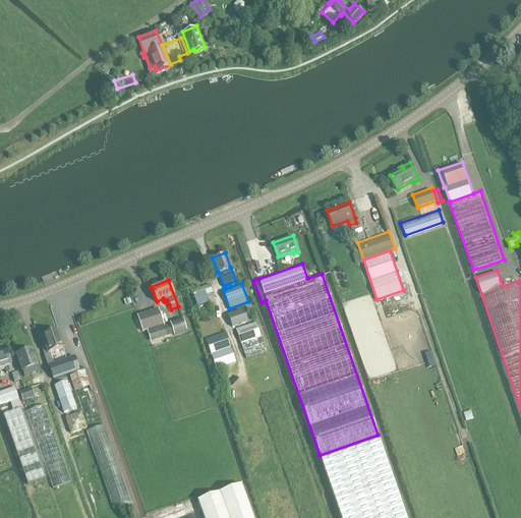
[(192,288),(197,304),(207,300),(205,294),(212,291),(209,283),(192,288)]
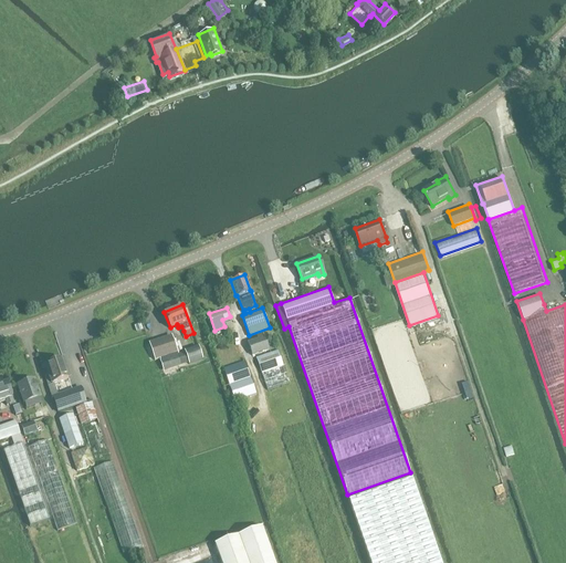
[(154,358),(177,351),(171,333),(148,341),(154,358)]
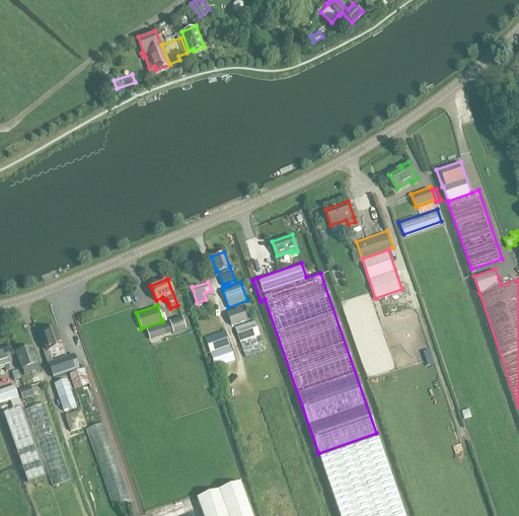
[(231,324),(246,319),(242,307),(227,312),(231,324)]
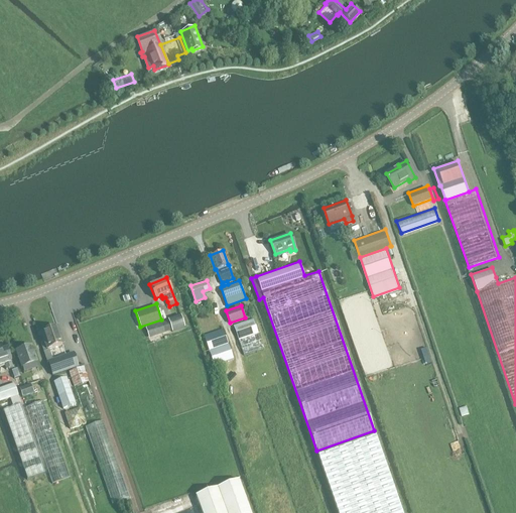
[(171,330),(184,326),(180,313),(168,317),(168,318),(146,326),(149,337),(171,329),(171,330)]
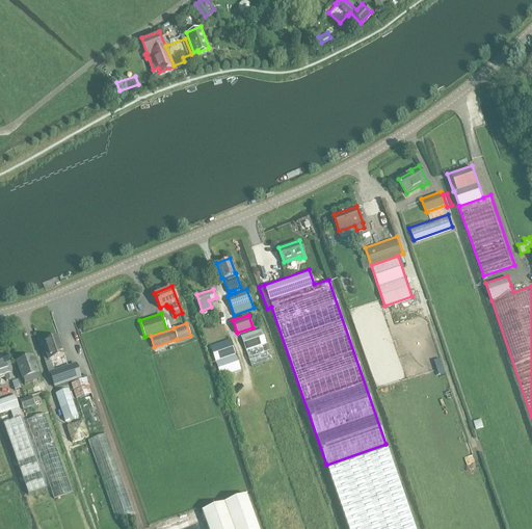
[(261,326),(240,334),(250,364),(271,356),(261,326)]
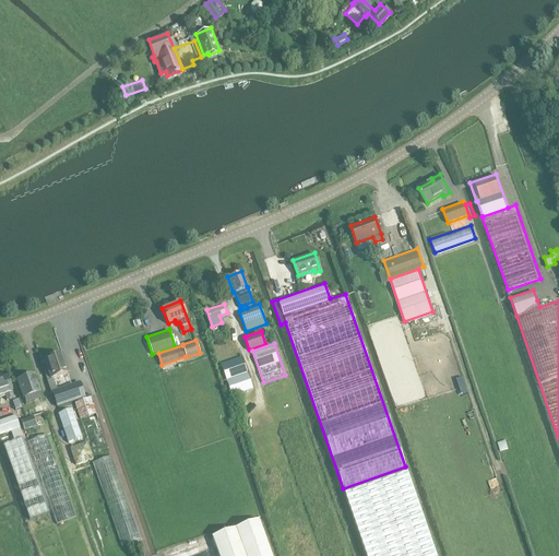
[(51,378),(67,373),(61,354),(45,359),(51,378)]
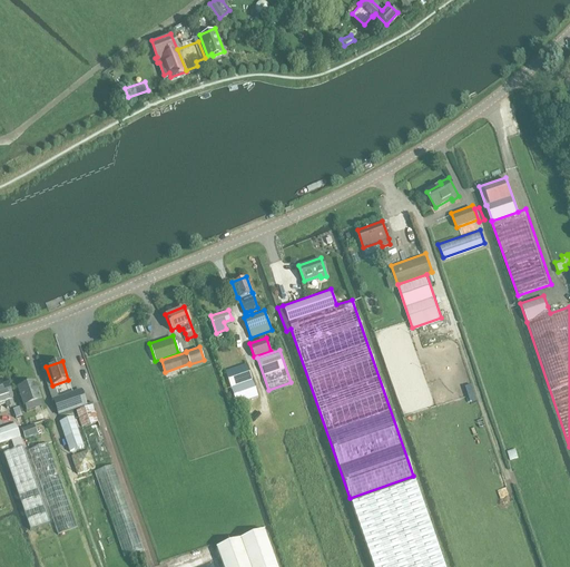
[(246,362),(225,369),(236,401),(258,393),(246,362)]
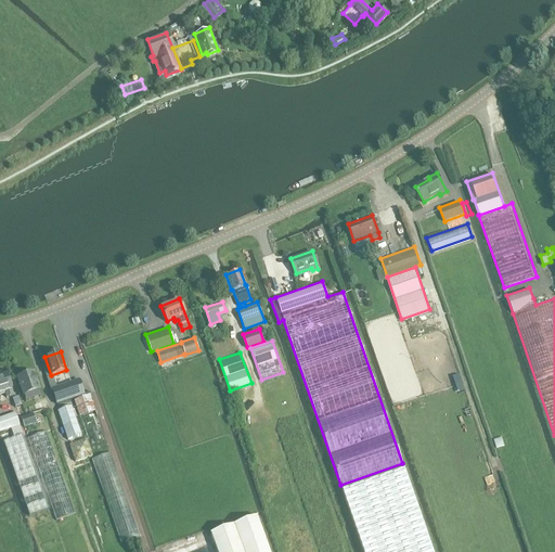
[(34,370),(16,375),(23,395),(40,388),(34,370)]
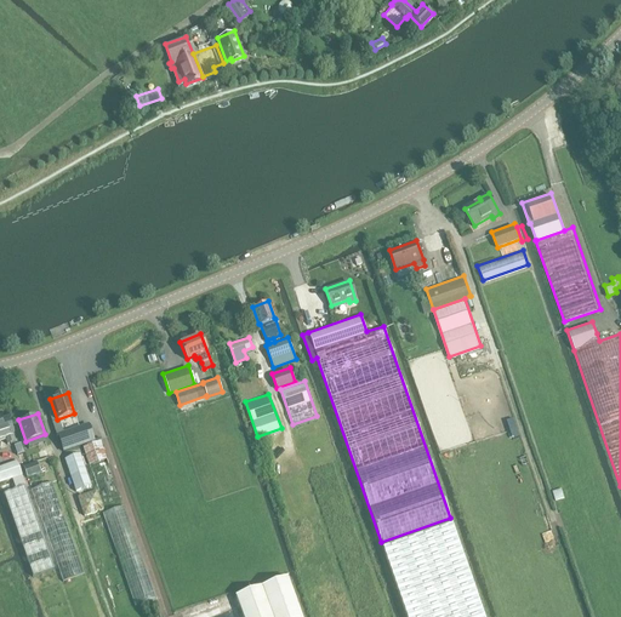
[(0,438),(5,438),(6,443),(15,440),(13,434),(7,418),(0,420),(0,438)]
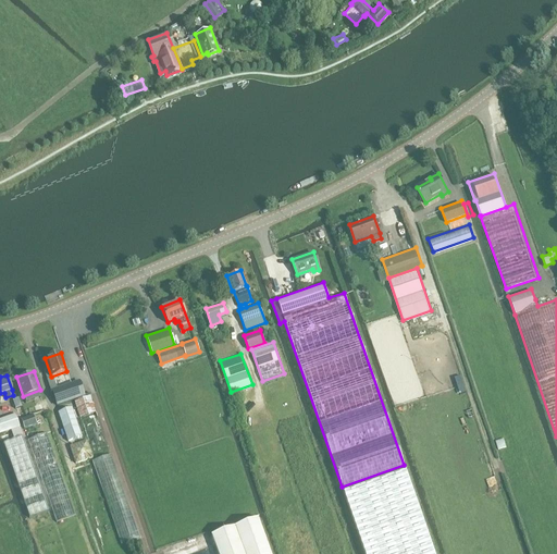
[(57,403),(84,394),(78,379),(57,386),(53,377),(49,379),(57,403)]
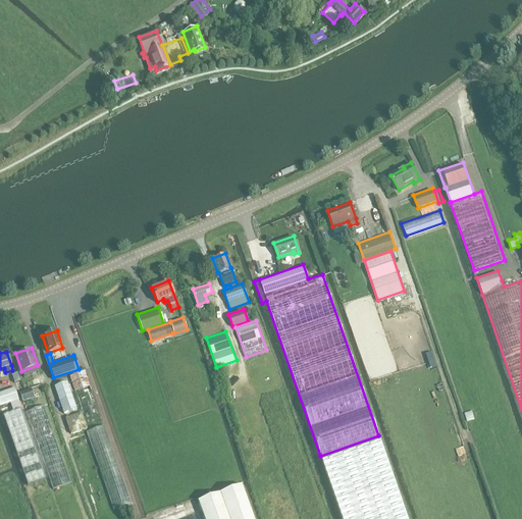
[(86,422),(101,417),(84,369),(69,374),(86,422)]
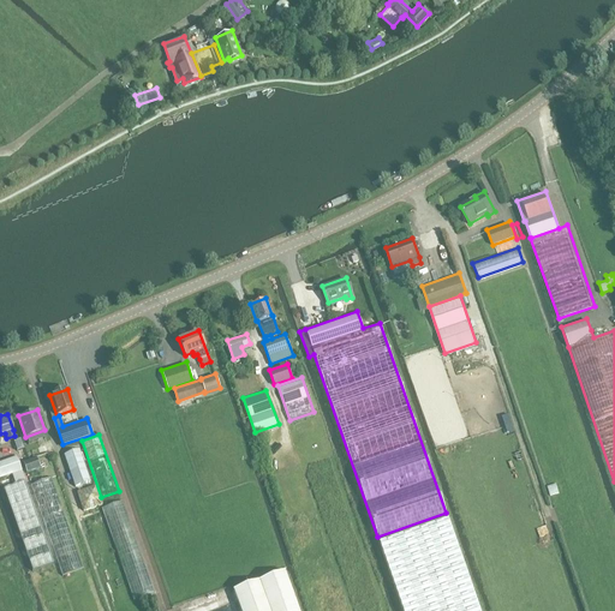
[(75,484),(89,480),(78,448),(64,453),(75,484)]
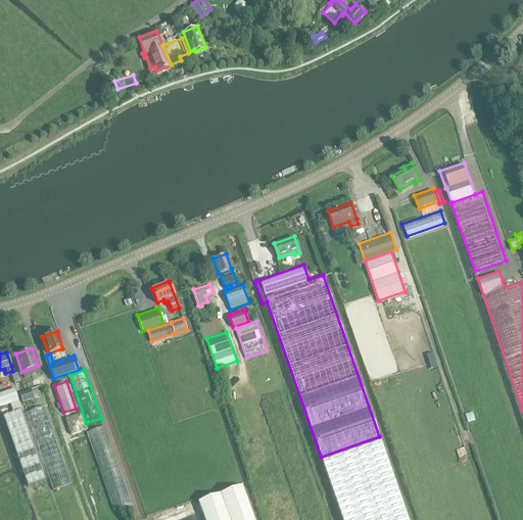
[(39,383),(31,386),(34,394),(42,391),(39,383)]
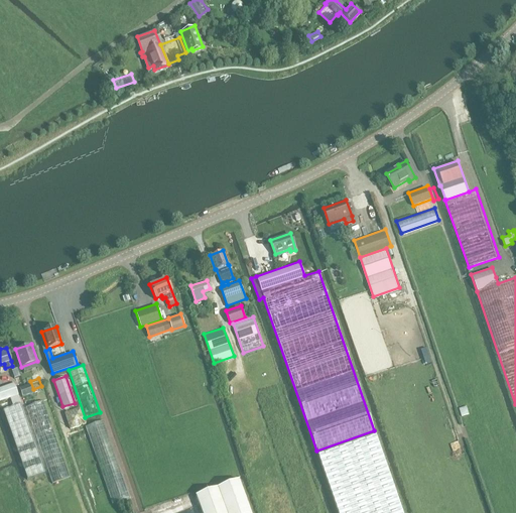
[(12,404),(21,401),(14,381),(0,386),(0,400),(10,397),(12,404)]
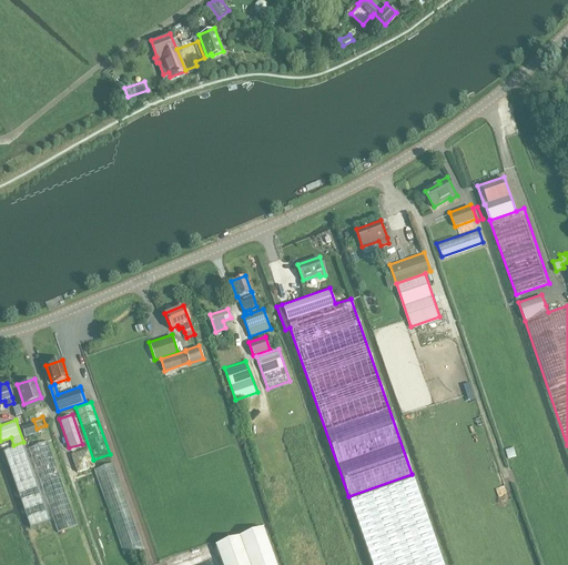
[(24,435),(37,431),(33,422),(21,426),(24,435)]
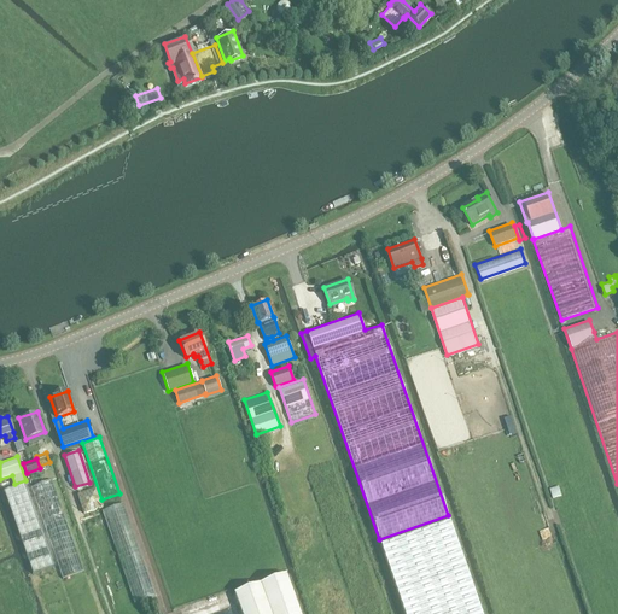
[(47,466),(40,468),(27,473),(58,565),(80,557),(47,466)]
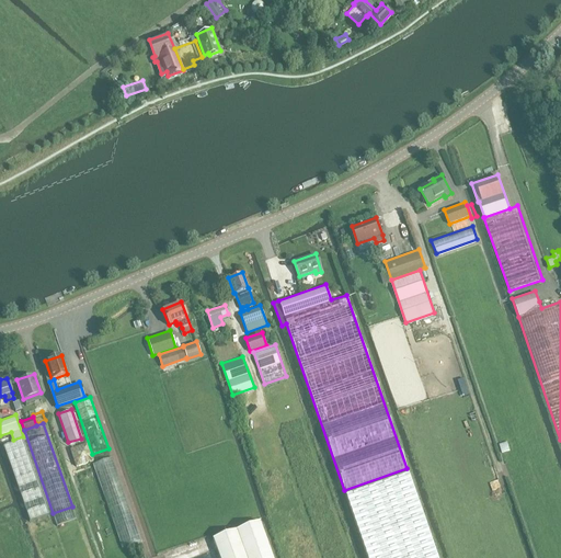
[(23,436),(13,440),(14,441),(3,444),(30,520),(48,513),(23,436)]
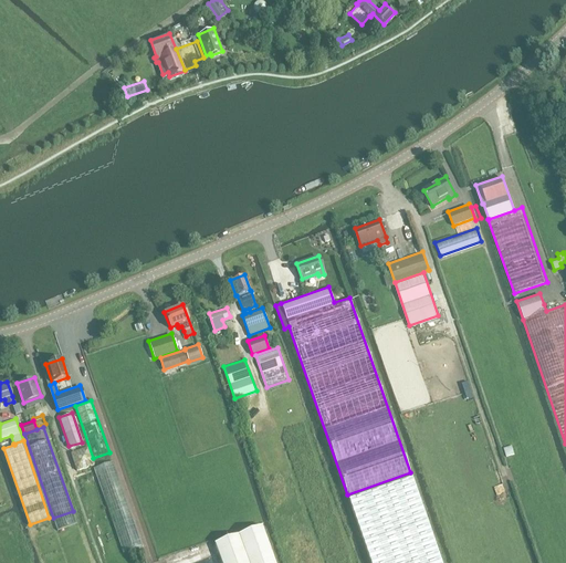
[(72,449),(77,467),(94,461),(87,444),(72,449)]
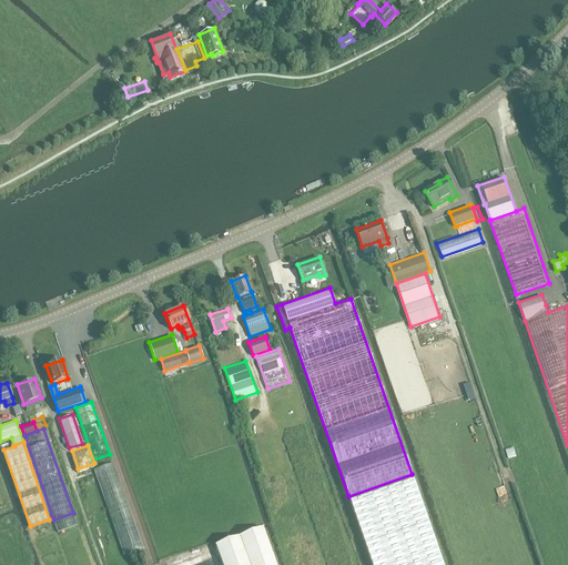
[(123,553),(142,546),(113,461),(93,468),(123,553)]
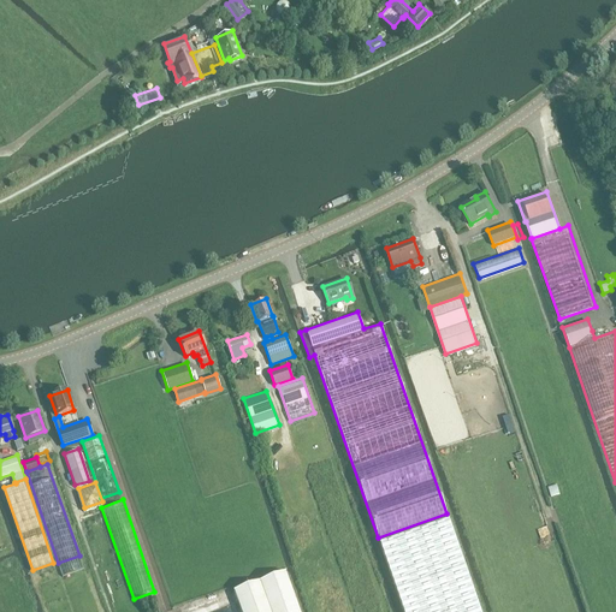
[(403,611),(480,611),(448,517),(379,541),(403,611)]
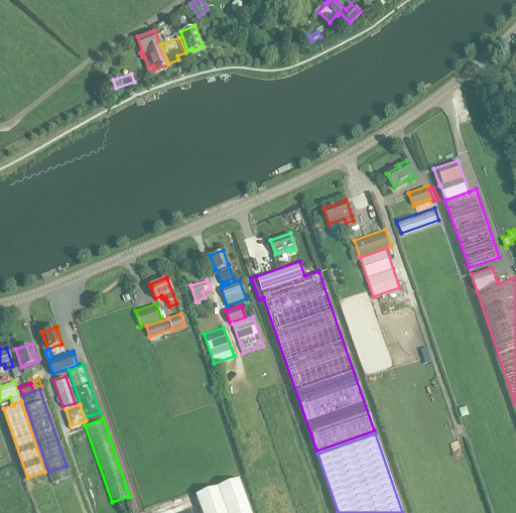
[(250,512),(239,479),(196,494),(202,512),(250,512)]
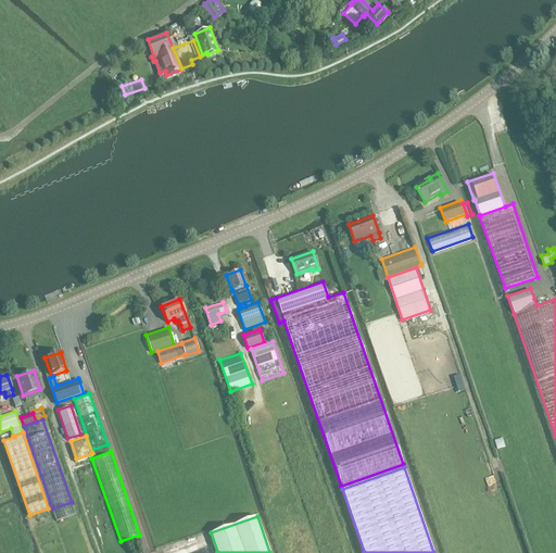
[(171,552),(188,552),(198,550),(194,539),(169,548),(171,552)]
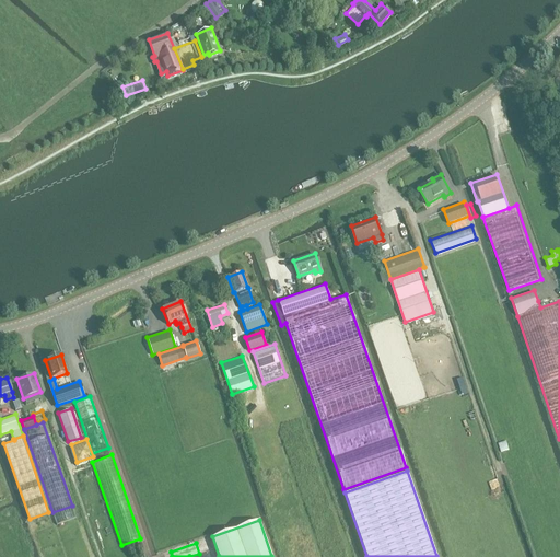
All buildings are outlined.
